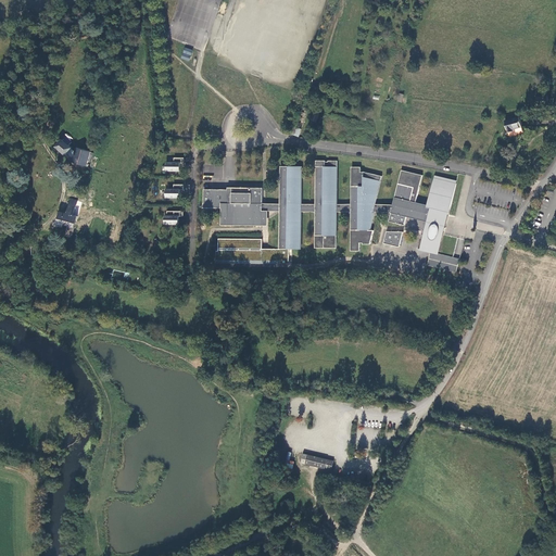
[(539,105),(550,103),(548,96),(538,97),(539,105)]
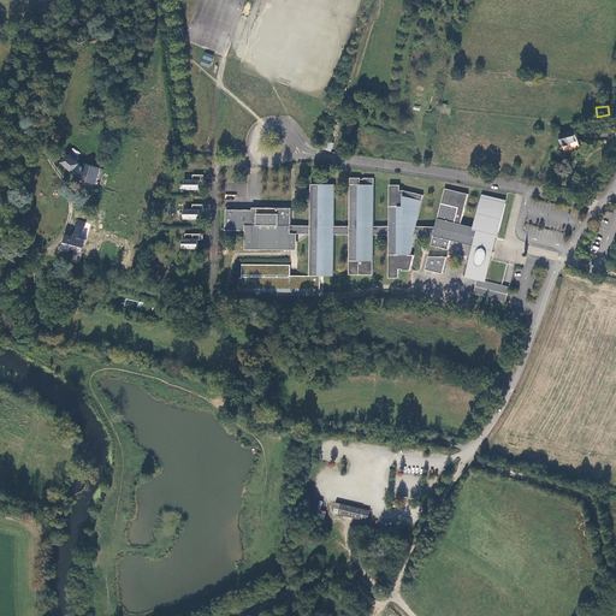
[(351,136),(355,124),(348,122),(344,134),(351,136)]
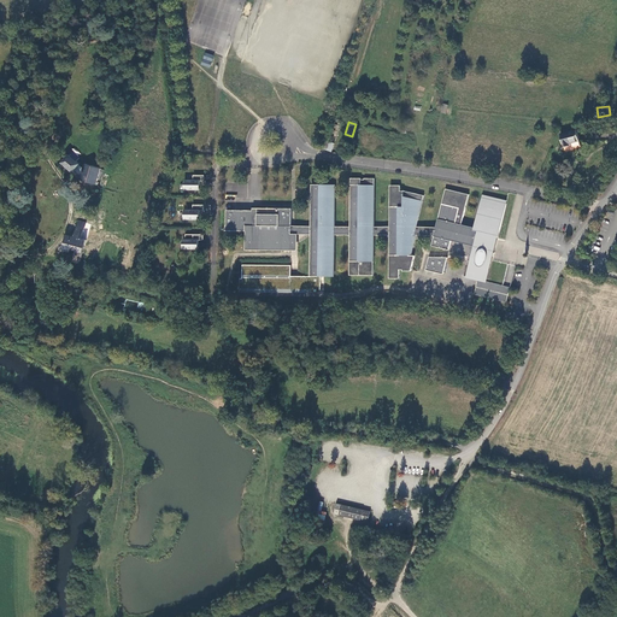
[(562,133),(565,146),(571,145),(571,144),(580,140),(577,129),(562,133)]
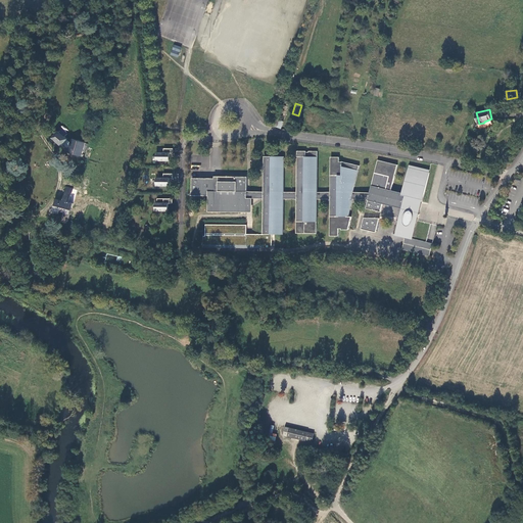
[(68,139),(58,132),(53,138),(62,146),(68,139)]
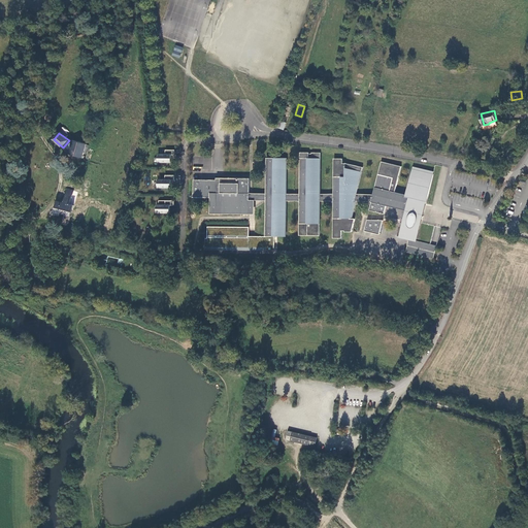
[(88,144),(72,140),(69,154),(83,159),(88,144)]
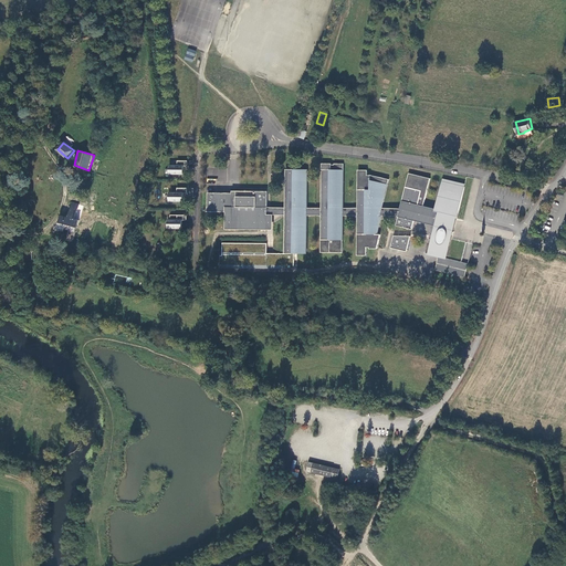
[(170,173),(185,173),(185,165),(188,165),(188,159),(179,159),(178,165),(170,165),(170,173)]
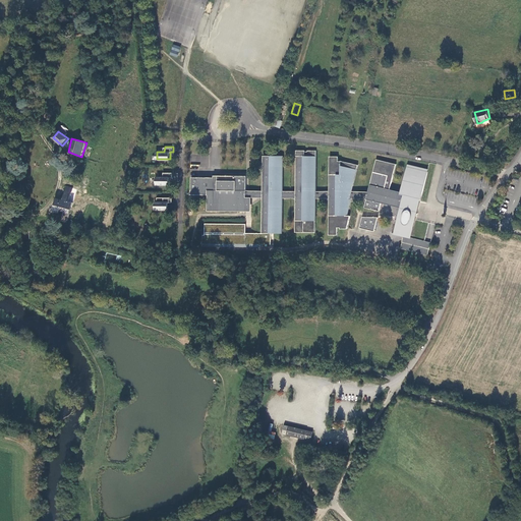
[(264,233),(246,233),(246,224),(206,224),(206,235),(204,235),(204,244),(204,246),(263,247),(272,247),(272,244),(272,232),(274,232),(274,233),(283,233),(283,198),(283,197),(296,197),(296,220),(296,232),(316,232),(316,221),(316,199),(316,197),(330,198),(330,235),(339,235),(339,228),(341,228),(341,229),(348,229),(351,216),(348,216),(351,203),(349,201),(350,198),(367,198),(365,208),(380,211),(383,203),(401,208),(396,232),(412,236),(416,220),(428,172),(408,167),(402,193),(391,190),(397,164),(378,159),(371,185),(369,192),(352,191),(352,190),(359,166),(341,161),(339,161),(339,157),(330,157),(330,191),(316,191),(316,190),(316,151),(308,151),(308,152),(305,152),(305,151),(297,151),(297,191),(283,191),(284,190),(283,156),(276,156),(275,157),(273,157),(272,156),(264,156),(264,190),(246,190),(247,175),(215,175),(215,177),(192,177),(191,194),(209,194),(209,211),(247,211),(252,211),(252,197),(264,197),(264,233)]
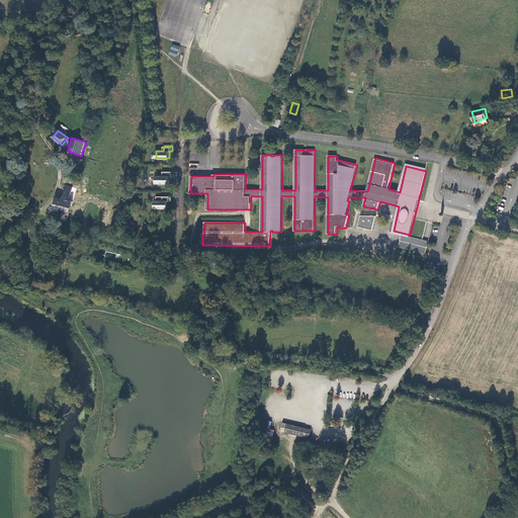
[(172,171),(163,171),(163,175),(156,175),(155,183),(169,183),(169,176),(172,176),(172,171)]
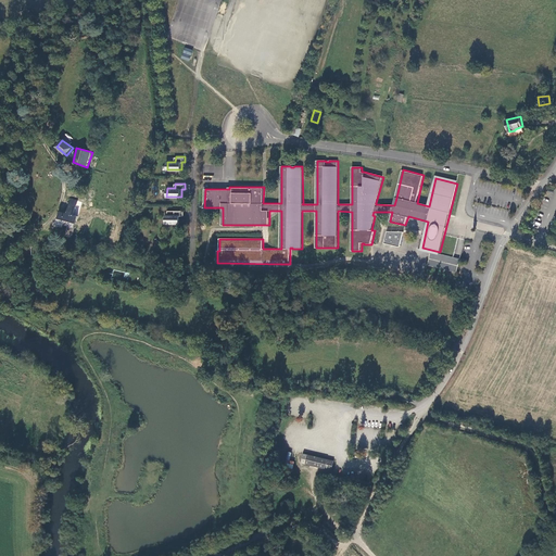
[(70,226),(67,235),(72,237),(79,216),(74,214),(78,201),(72,199),(66,216),(61,215),(59,223),(61,224),(60,225),(63,226),(64,225),(70,226)]
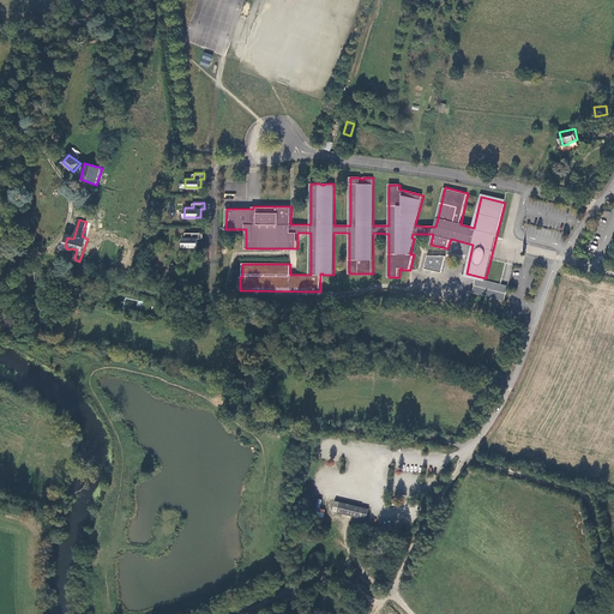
[(204,233),(186,232),(186,238),(184,238),(182,247),(199,246),(199,238),(204,238),(204,233)]
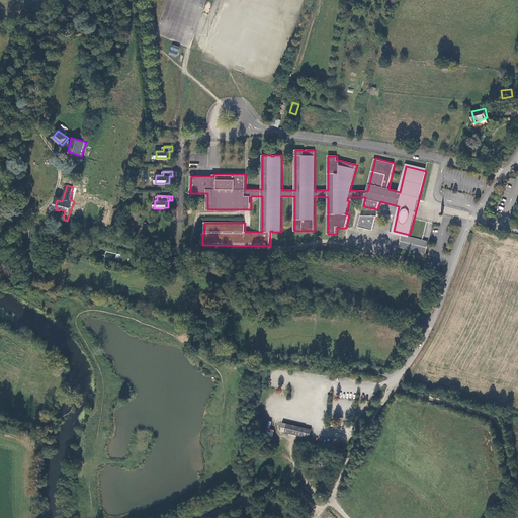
[(372,230),(376,217),(361,216),(358,227),(372,230)]
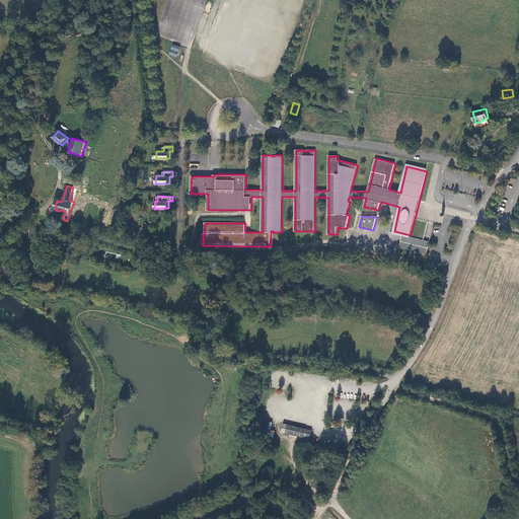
[(430,242),(403,236),(399,248),(427,255),(430,242)]
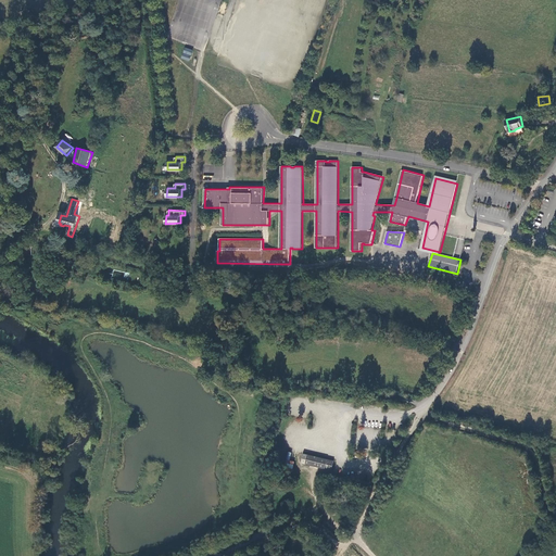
[(129,273),(113,270),(112,279),(128,282),(129,273)]
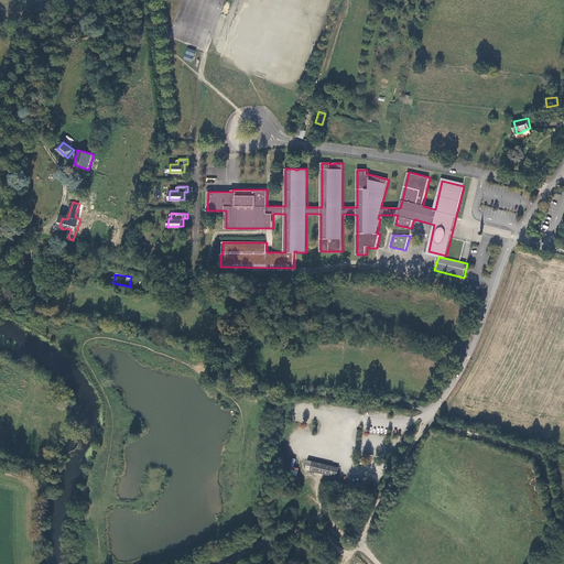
[(304,472),(335,478),(337,468),(306,461),(304,472)]
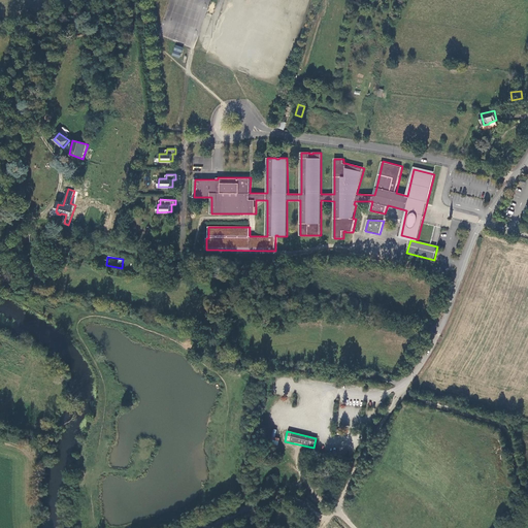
[(393,485),(375,474),(371,480),(390,491),(393,485)]
